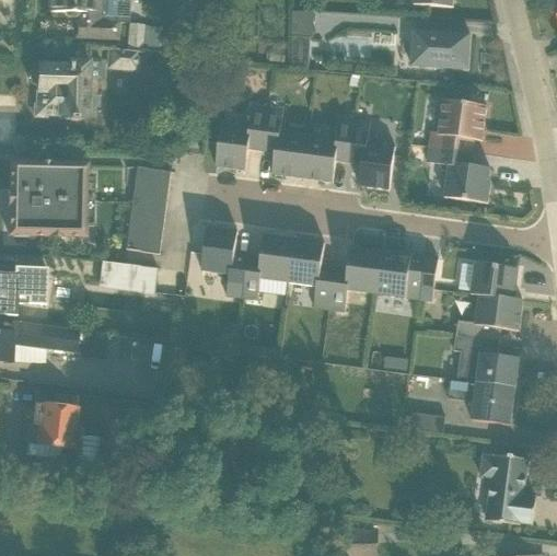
[(42,0),(42,11),(99,12),(99,0),(42,0)]
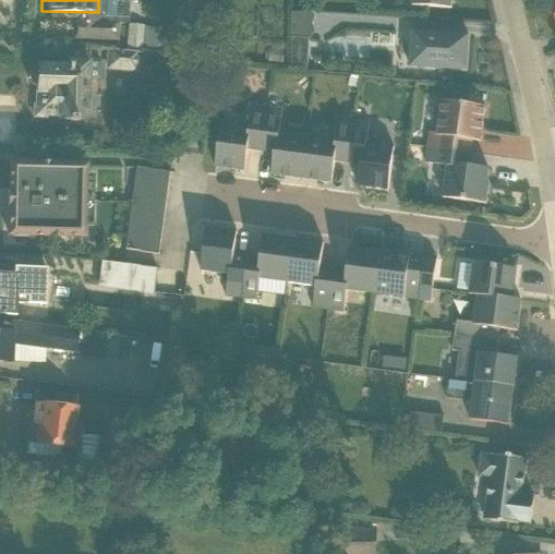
[(277,65),(297,67),(299,12),(279,11),(277,65)]
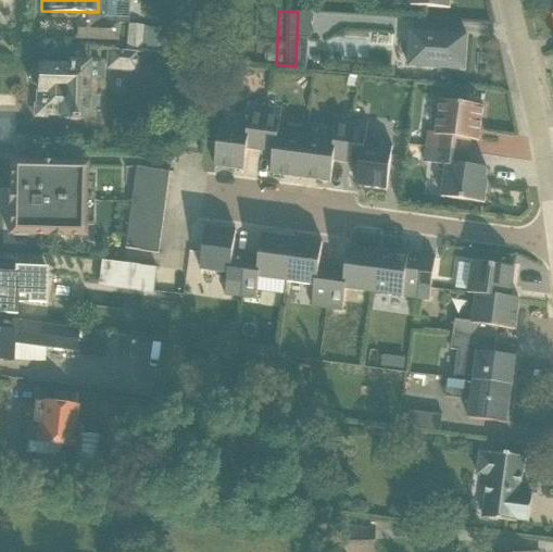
[(456,36),(409,29),(403,72),(451,78),(456,36)]
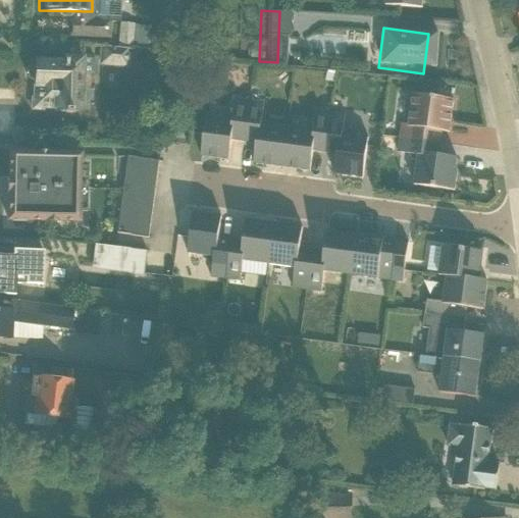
[(111,66),(110,48),(84,48),(84,67),(111,66)]
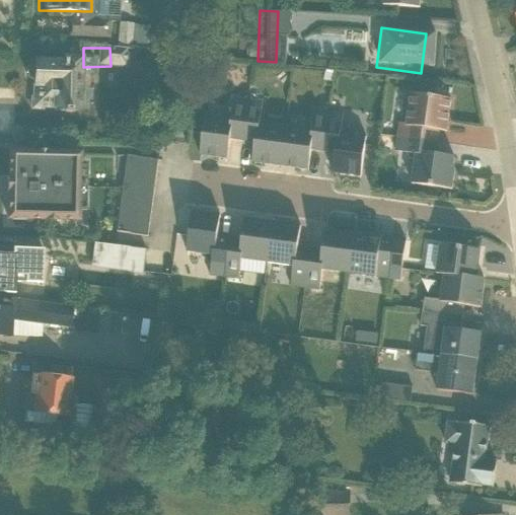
[(26,108),(78,111),(79,53),(28,52),(26,108)]
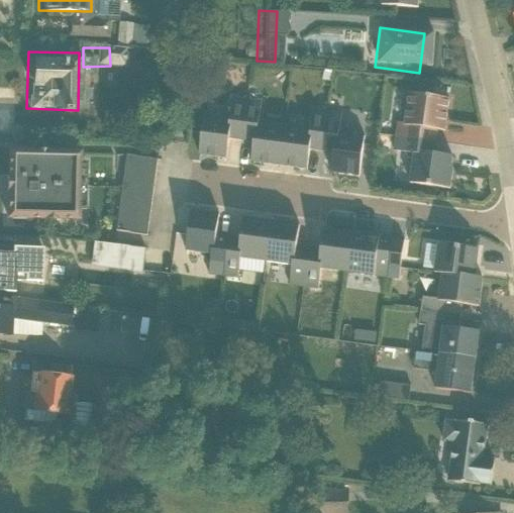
[(398,132),(444,138),(449,95),(404,89),(398,132)]
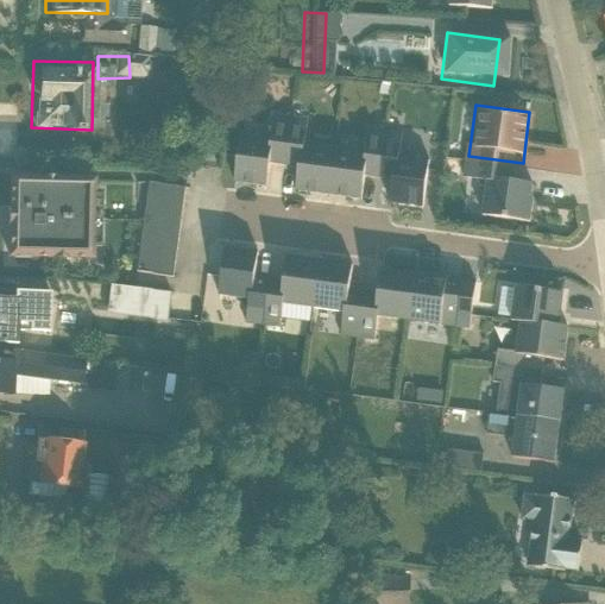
[(395,201),(428,206),(434,158),(402,155),(405,131),(390,129),(384,175),(398,177),(395,201)]
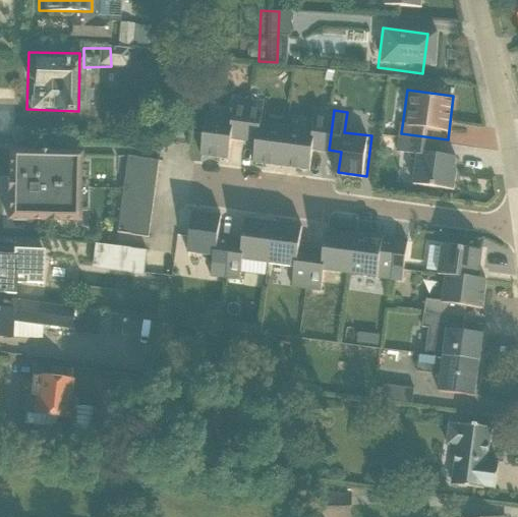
[(197,154),(226,158),(232,116),(204,112),(197,154)]
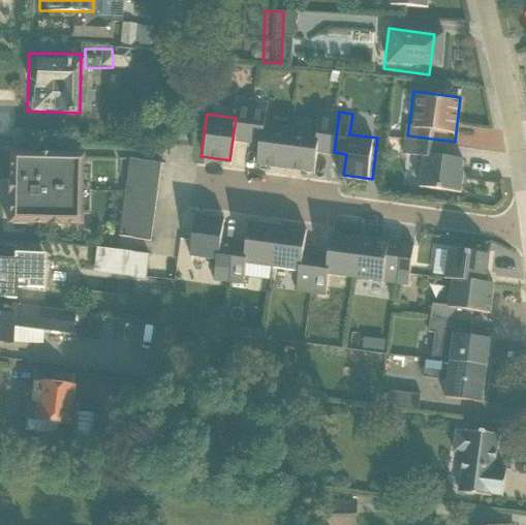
[(283,166),(290,124),(263,119),(255,161),(283,166)]
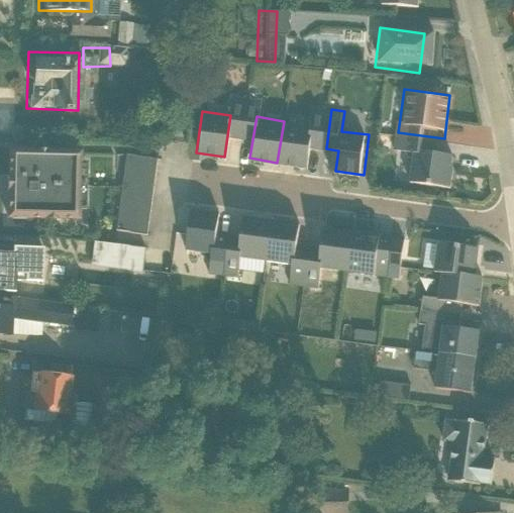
[(277,163),(306,168),(313,125),(284,121),(277,163)]
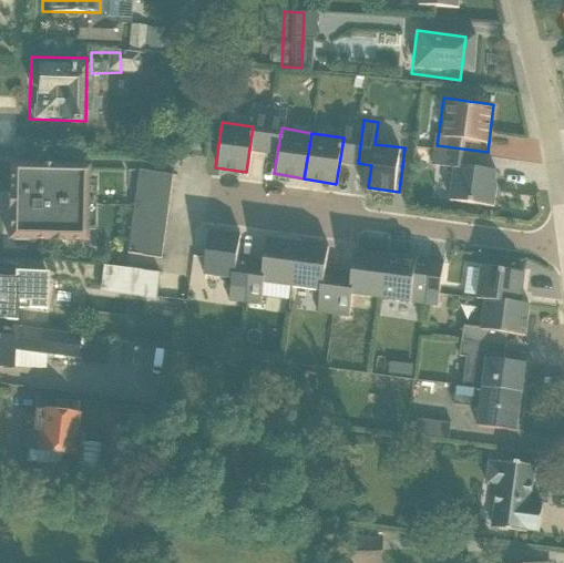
[(450,198),(495,203),(499,171),(453,166),(450,198)]
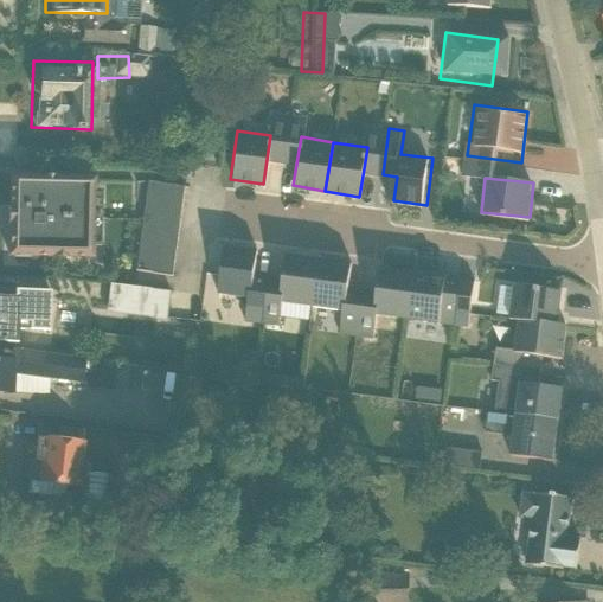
[(89,181),(10,179),(7,254),(88,256),(89,181)]
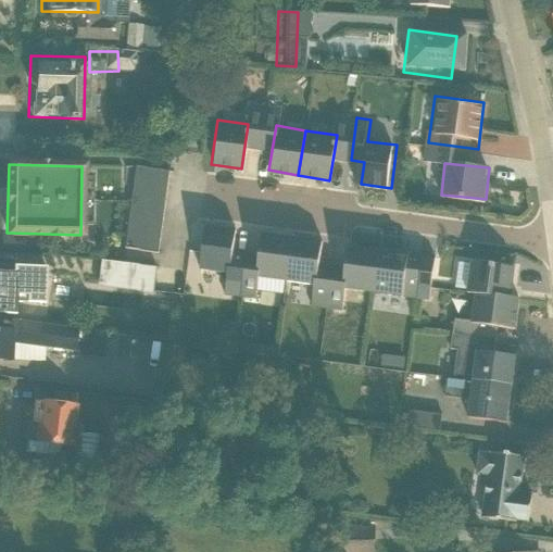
[(109,246),(149,250),(156,168),(117,164),(109,246)]
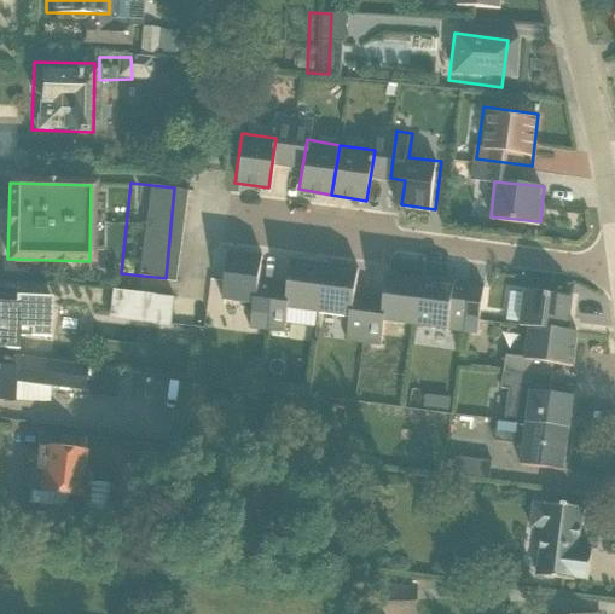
[(256,326),(273,329),(279,281),(265,278),(267,255),(235,250),(227,300),(260,303),(256,326)]
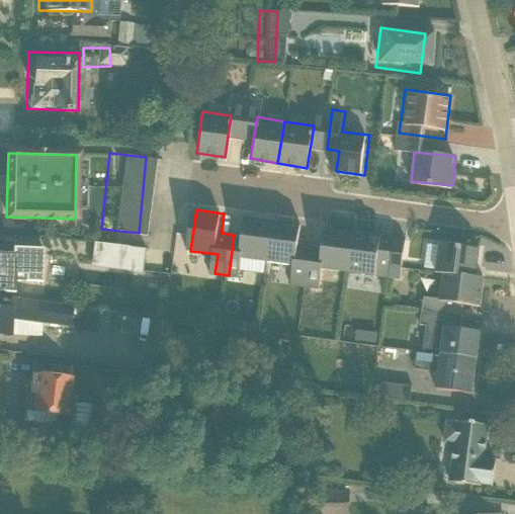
[(262,258),(268,218),(243,213),(237,255),(262,258)]
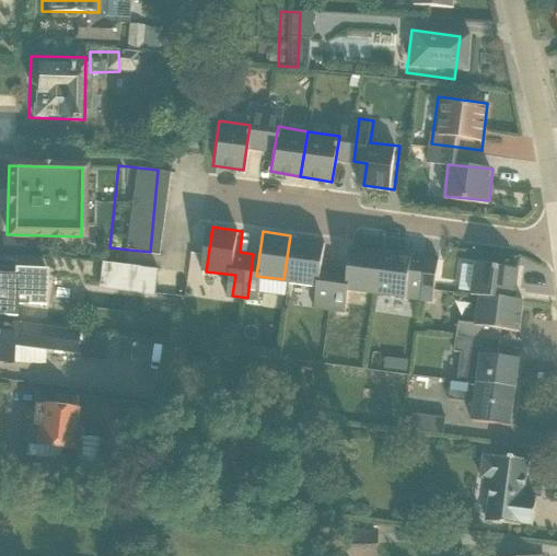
[(283,279),(314,285),(321,240),(290,235),(283,279)]
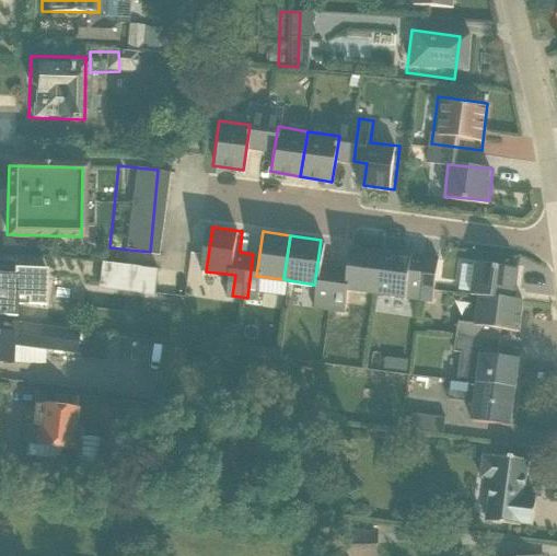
[(343,288),(370,293),(379,247),(350,242),(343,288)]
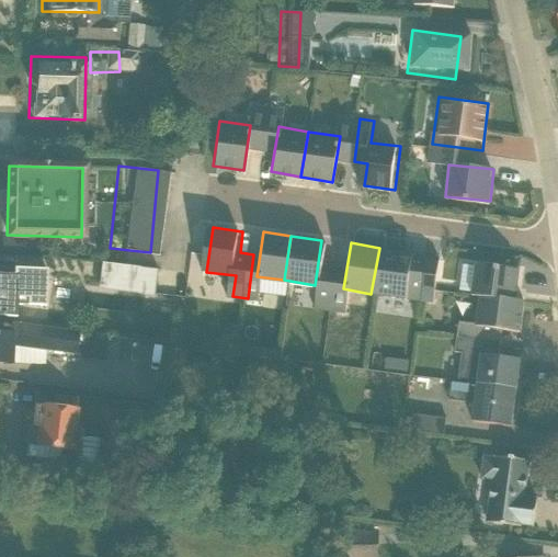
[(403,299),(412,253),(379,248),(371,294),(403,299)]
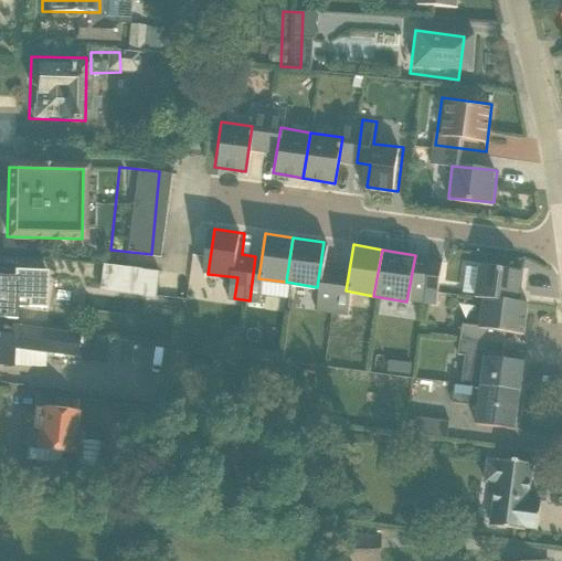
[(85,267),(82,290),(155,299),(157,276),(85,267)]
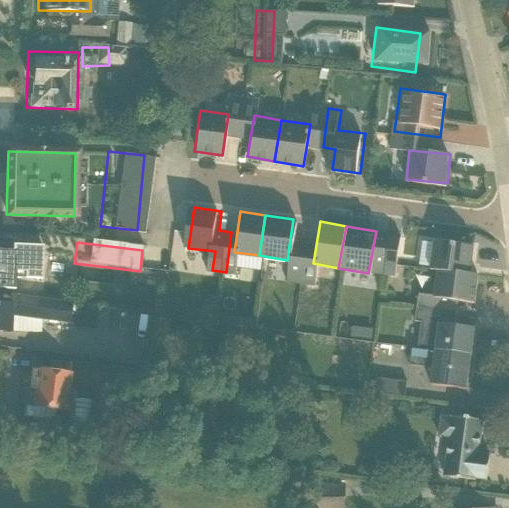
[(435,266),(478,271),(482,247),(437,242),(435,266)]
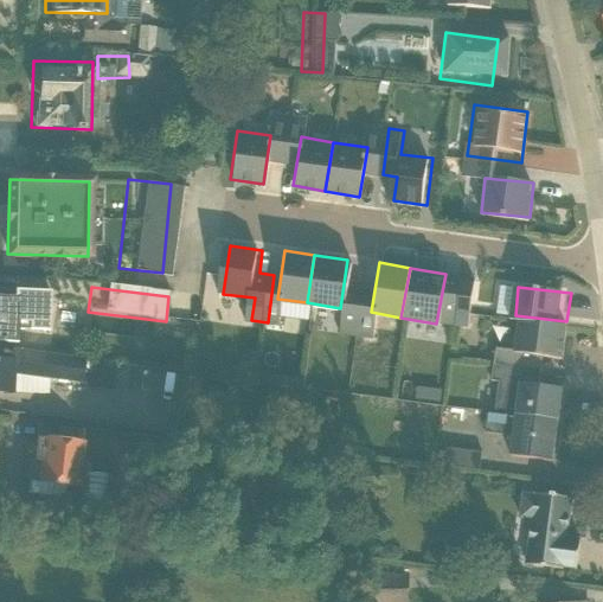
[(0,343),(18,344),(19,326),(52,327),(53,292),(14,289),(13,296),(0,295),(0,343)]
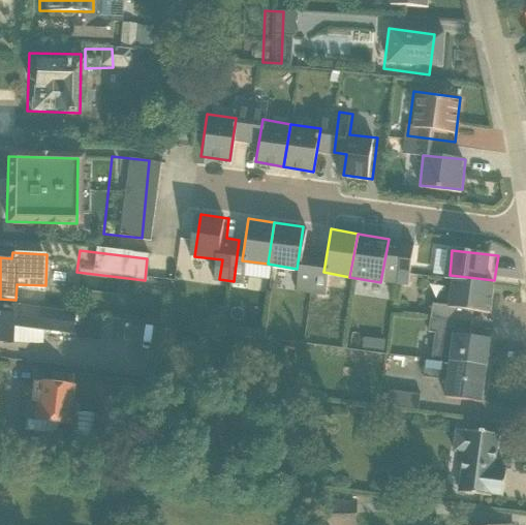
[(444,303),(493,309),(496,281),(449,275),(444,303)]
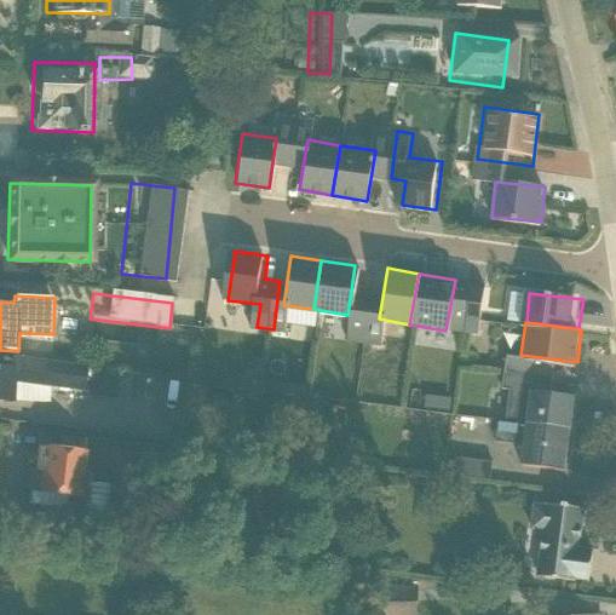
[(90,365),(18,355),(16,379),(86,389),(90,365)]
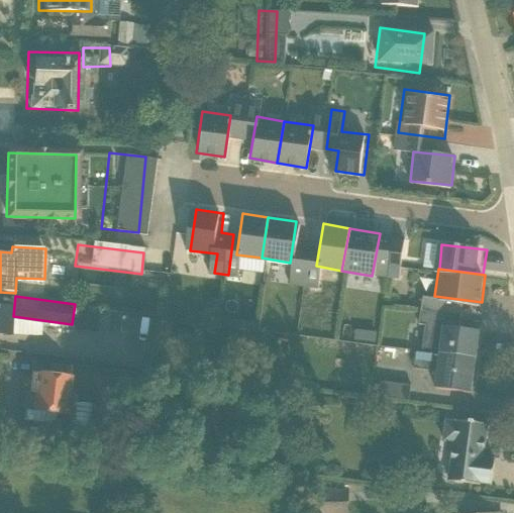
[(0,334),(12,335),(13,305),(0,304),(0,334)]
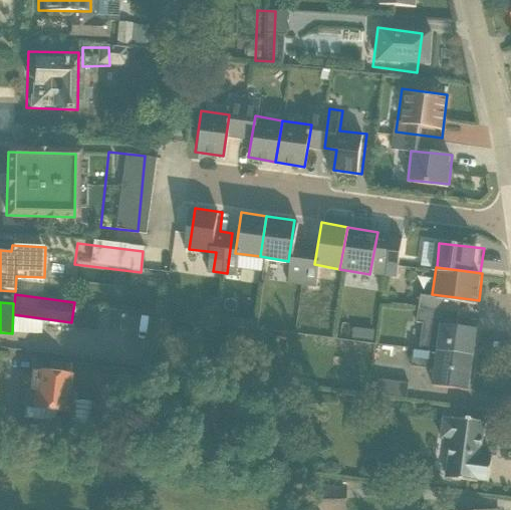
[(290,304),(285,329),(299,331),(303,307),(290,304)]
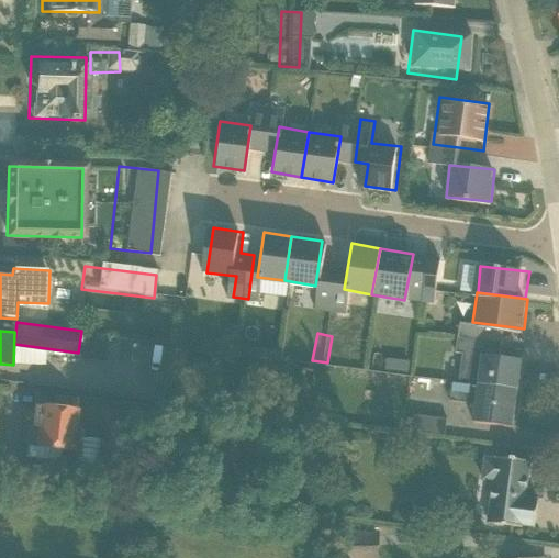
[(474,377),(517,382),(521,359),(478,354),(474,377)]
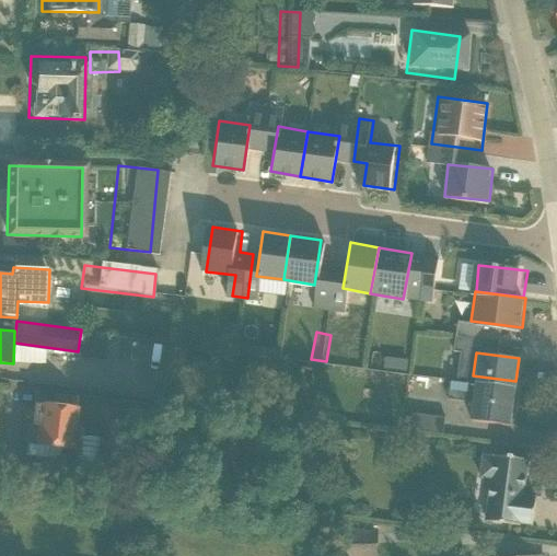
[(468,424),(509,427),(514,386),(472,382),(468,424)]
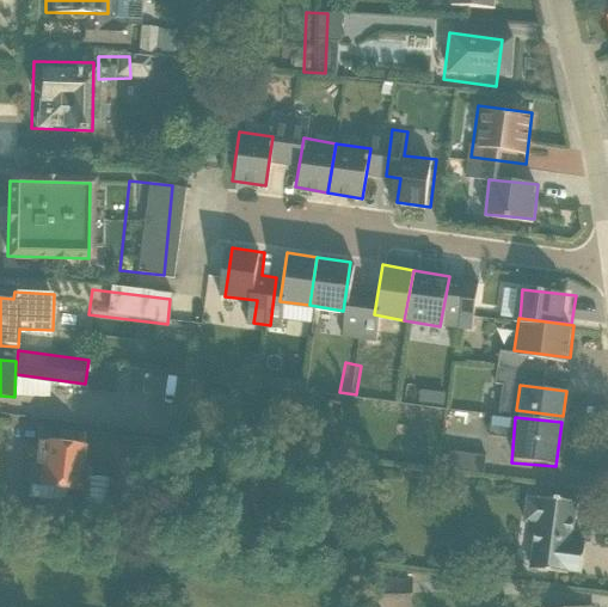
[(30,483),(81,488),(87,435),(36,429),(30,483)]
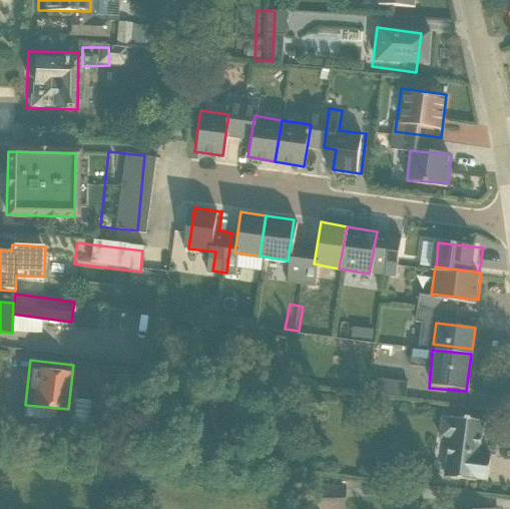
[(449,439),(446,474),(489,479),(492,453),(481,452),(484,419),(443,414),(440,438),(449,439)]
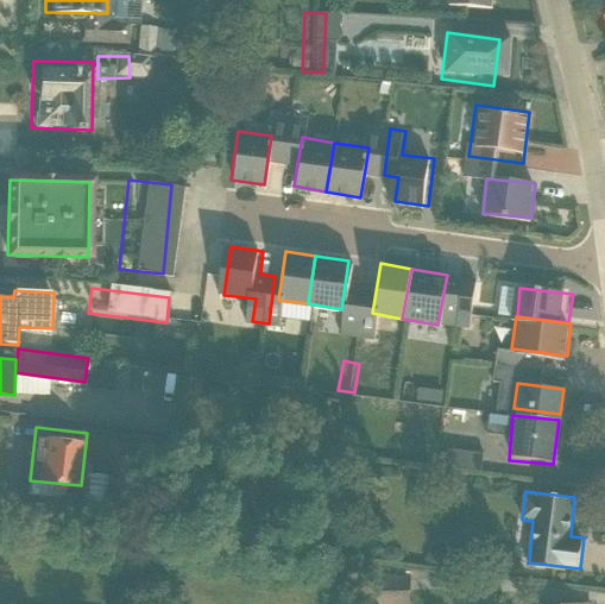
[(373,603),(392,603),(402,603),(398,574),(371,578),(373,603)]
